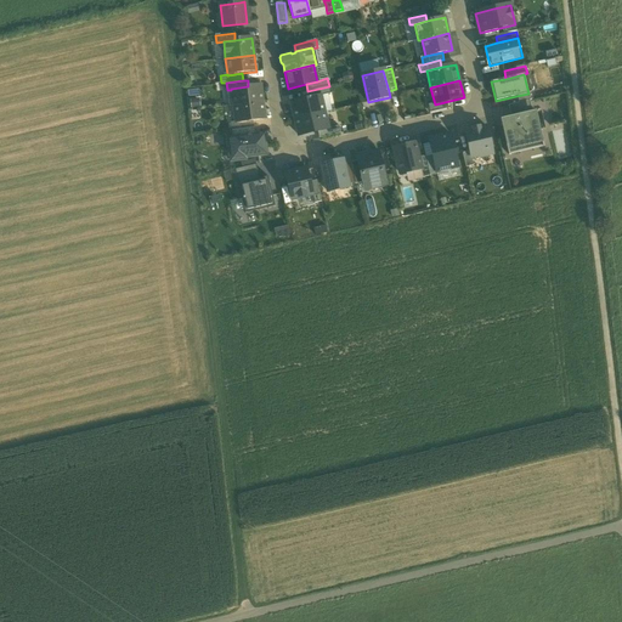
[(248,86),(231,89),(231,90),(233,106),(263,102),(260,85),(248,86)]
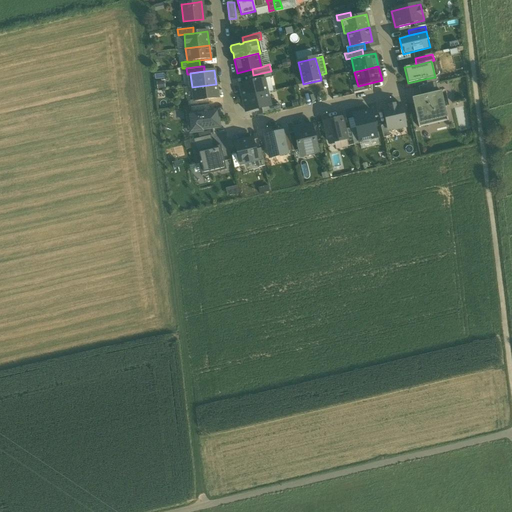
[(271,71),(253,75),(255,81),(264,79),(272,77),(271,71)]
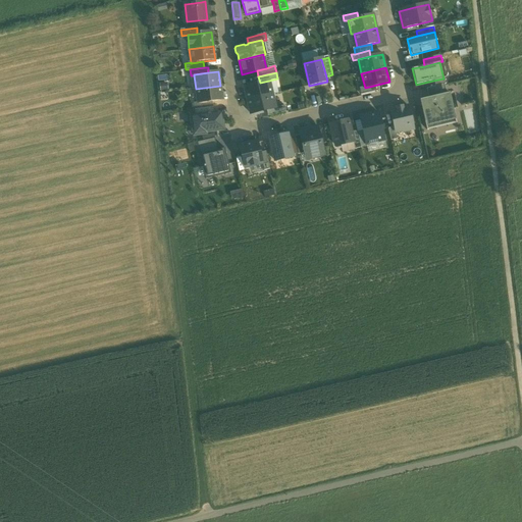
[(444,79),(433,81),(435,87),(445,85),(448,84),(446,77),(444,79)]
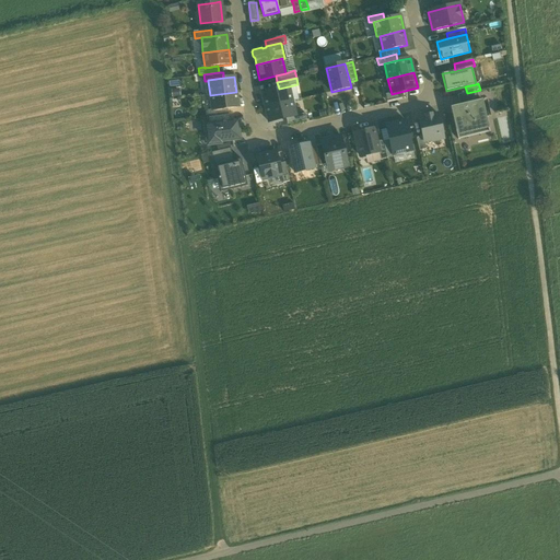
[(261,93),(266,108),(293,102),(289,86),(279,89),(261,93)]
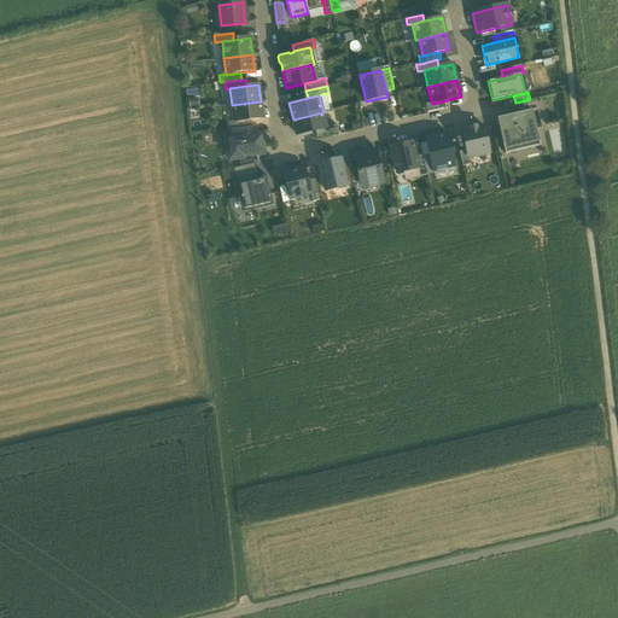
[(448,108),(447,100),(425,106),(426,112),(448,108)]
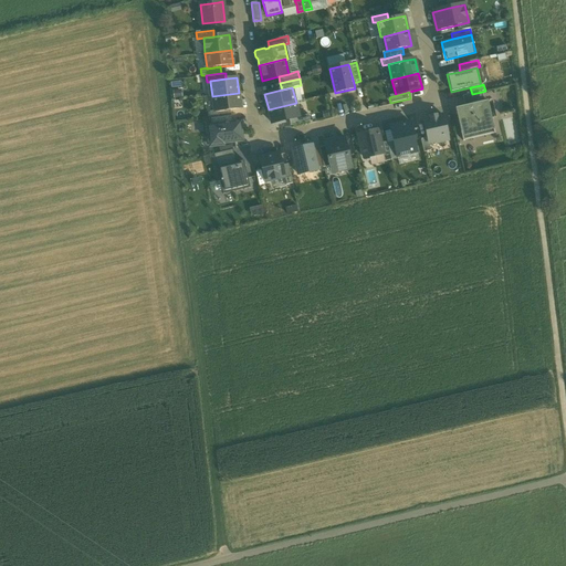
[(465,107),(485,102),(482,92),(472,94),(462,96),(465,107)]
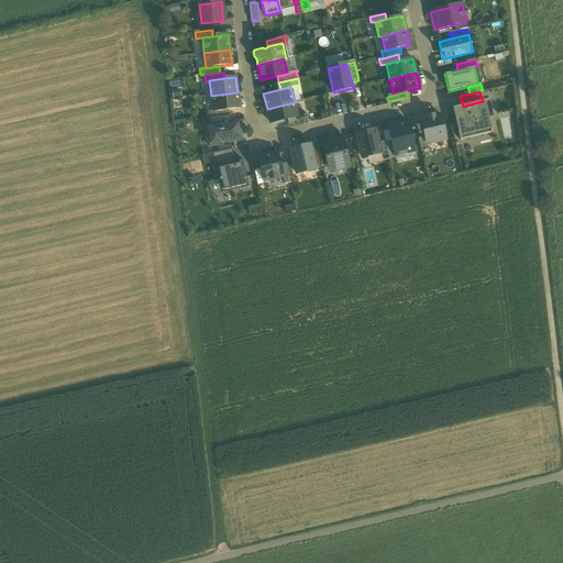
[(238,92),(211,96),(213,111),(229,109),(240,108),(238,92)]
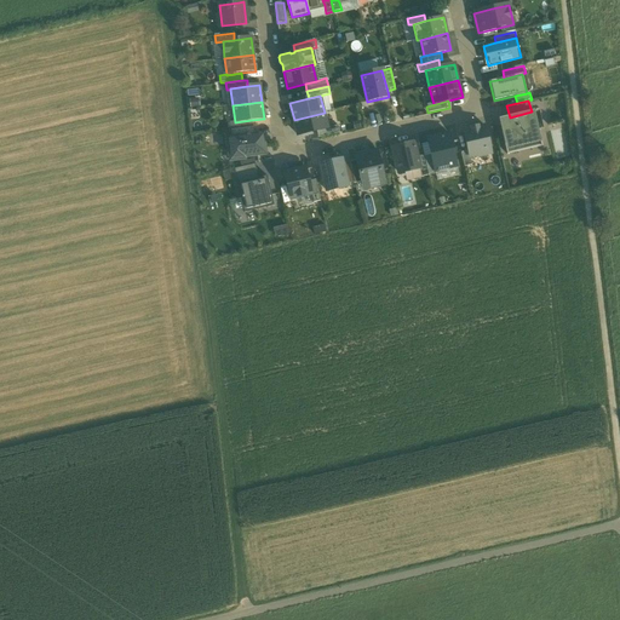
[(510,118),(499,120),(507,155),(543,147),(534,112),(532,112),(510,118)]
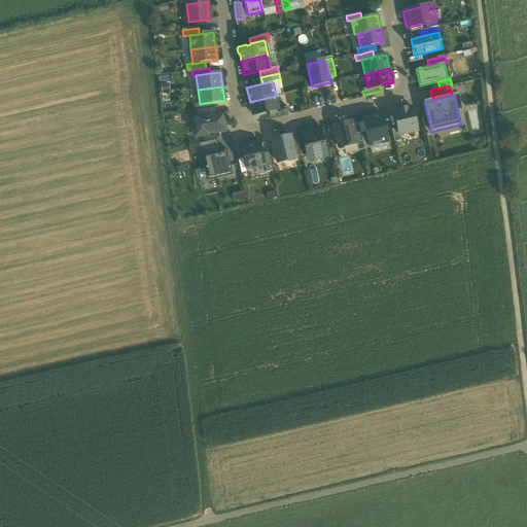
[(250,102),(253,115),(270,112),(279,109),(276,96),(250,102)]
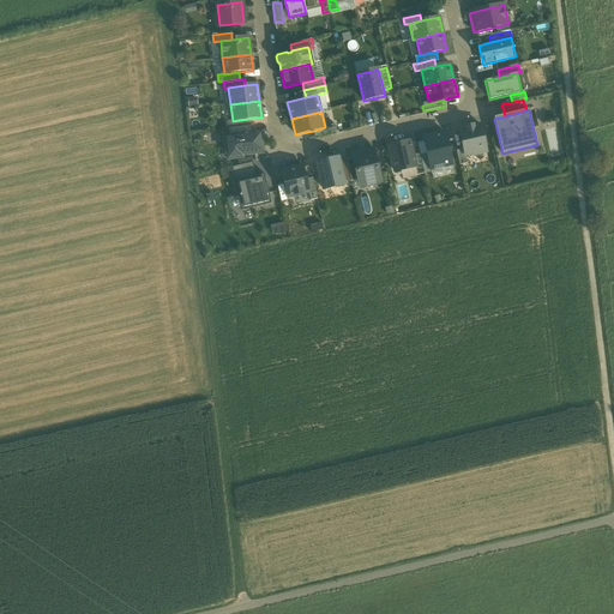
[(251,127),(250,119),(233,121),(228,121),(229,130),(251,127)]
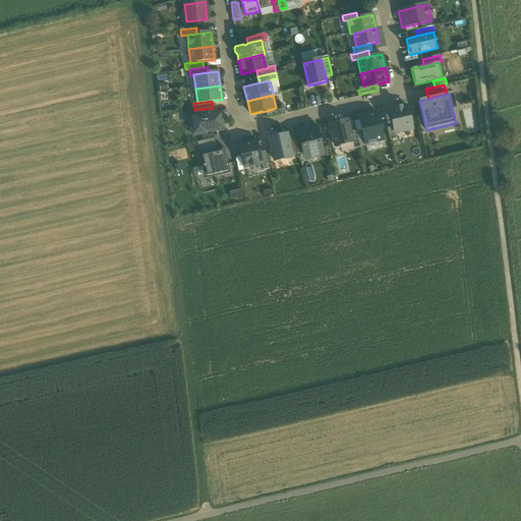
[(408,106),(390,111),(394,127),(395,133),(413,129),(408,106)]
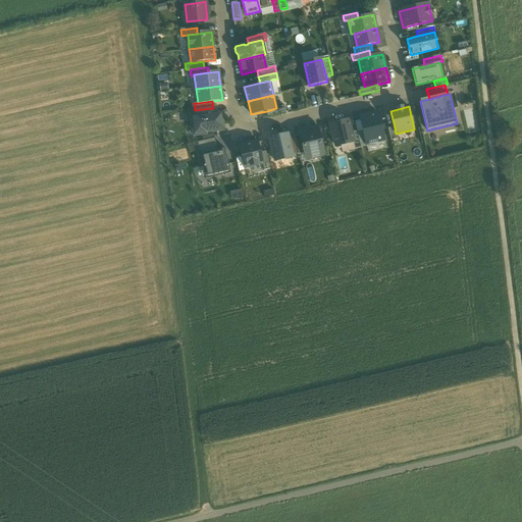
[(276,108),(267,111),(268,116),(285,112),(284,107),(276,108)]
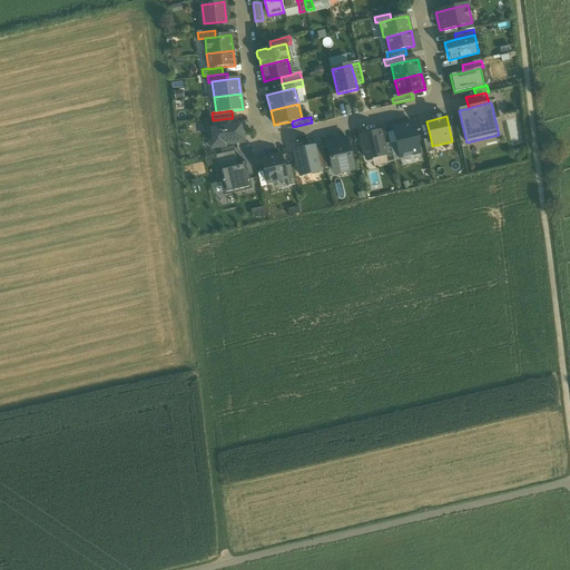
[(233,125),(233,118),(213,120),(214,127),(233,125)]
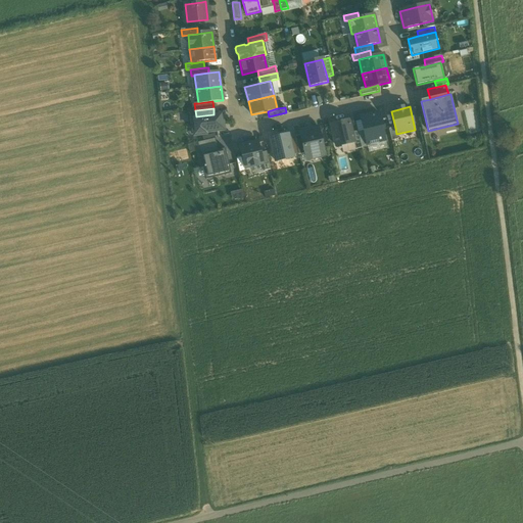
[(364,131),(367,145),(385,141),(378,112),(361,116),(364,131)]
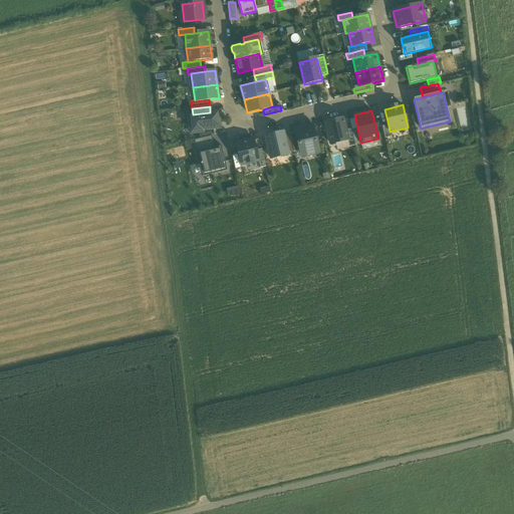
[(193,114),(189,114),(191,133),(203,132),(203,131),(221,129),(219,111),(210,112),(193,114)]
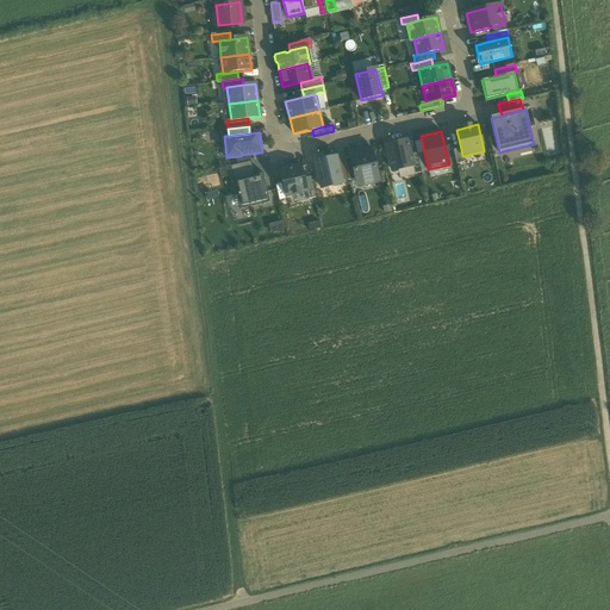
[(406,139),(386,144),(392,172),(412,167),(410,155),(406,139)]
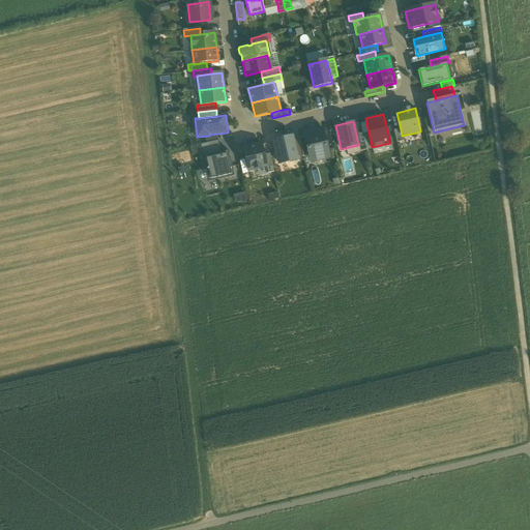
[(322,128),(304,134),(305,137),(311,155),(312,160),(329,156),(322,128)]
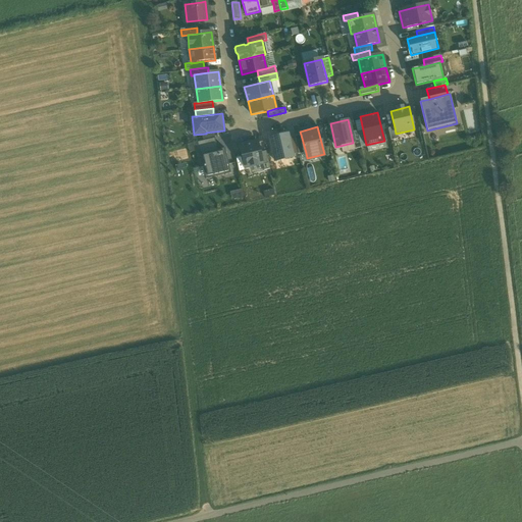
[(396,134),(395,127),(387,128),(390,141),(398,140),(396,134)]
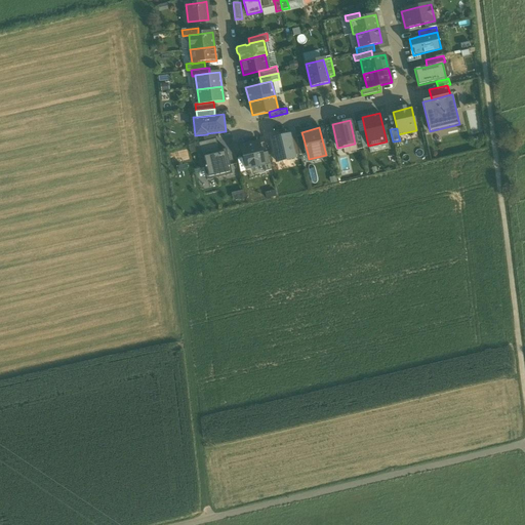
[(365,131),(359,132),(363,149),(369,148),(368,146),(365,131)]
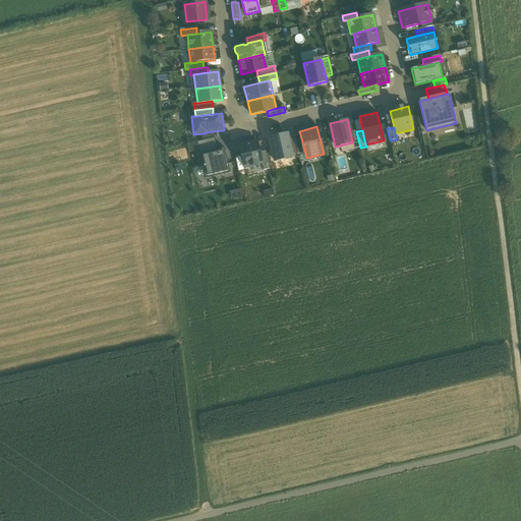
[(356,131),(350,132),(354,149),(360,148),(356,131)]
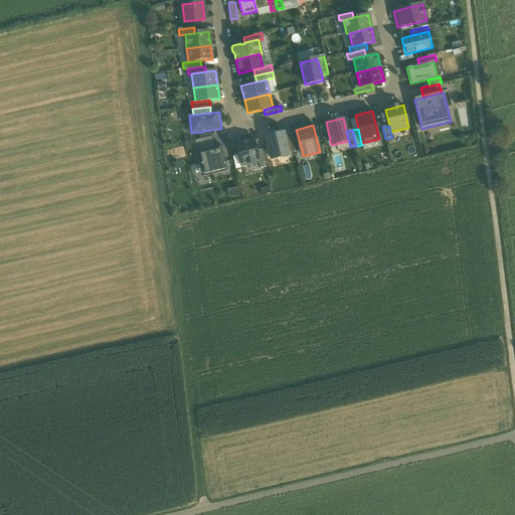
[(266,137),(272,160),(290,155),(284,132),(266,137)]
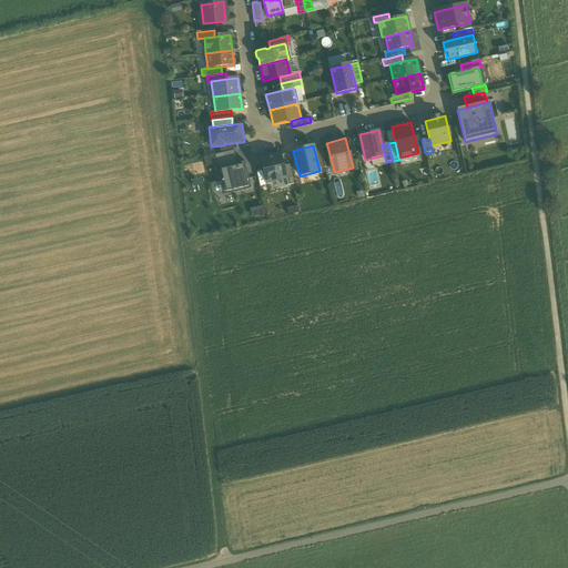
[(333,166),(327,146),(321,149),(325,169),(333,166)]
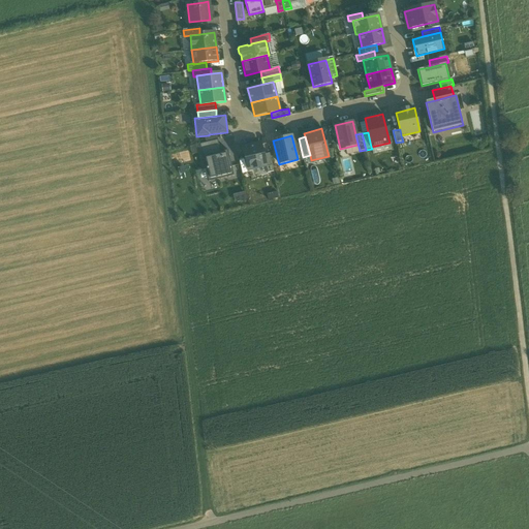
[(199,145),(203,156),(220,152),(218,141),(199,145)]
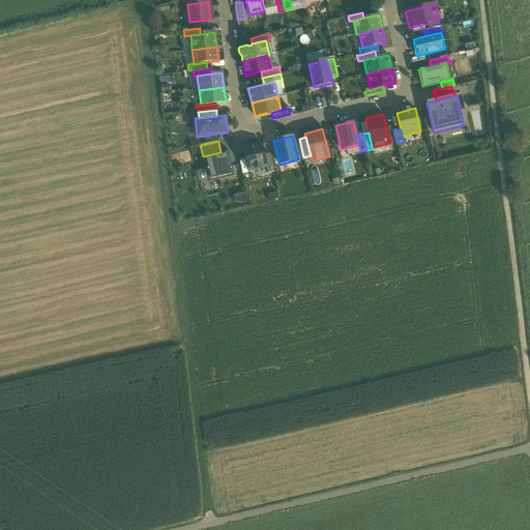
[(248,169),(266,165),(264,155),(261,143),(243,147),(248,169)]
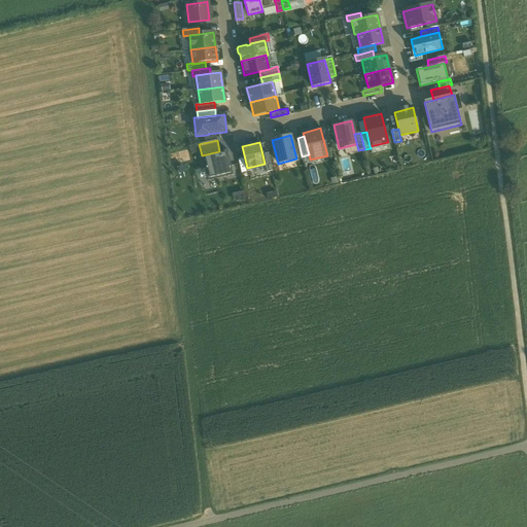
[(233,175),(226,149),(219,151),(202,155),(208,181),(233,175)]
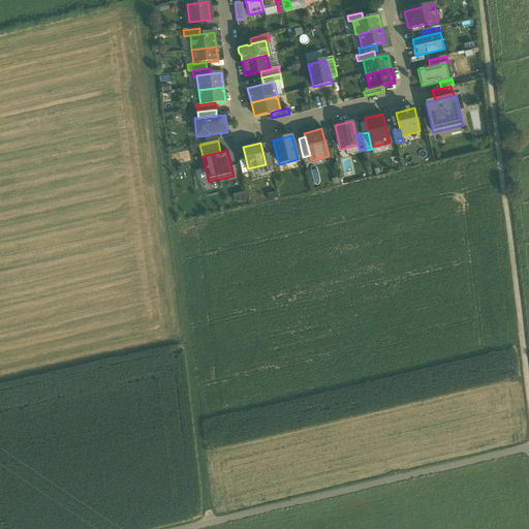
[(270,154),(263,155),(266,164),(268,173),(274,172),(270,154)]
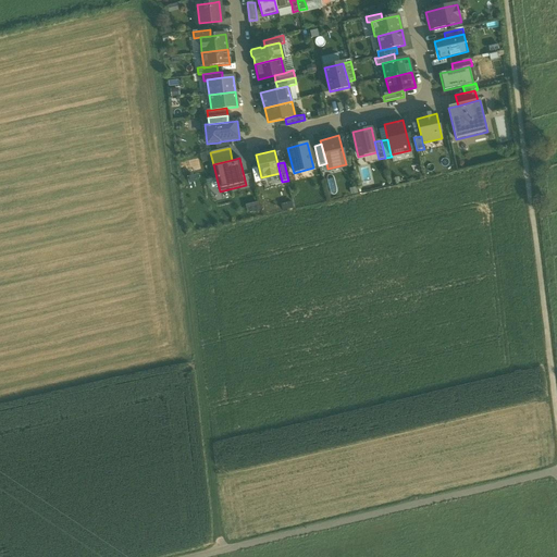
[(257,203),(247,206),(248,212),(259,210),(257,203)]
